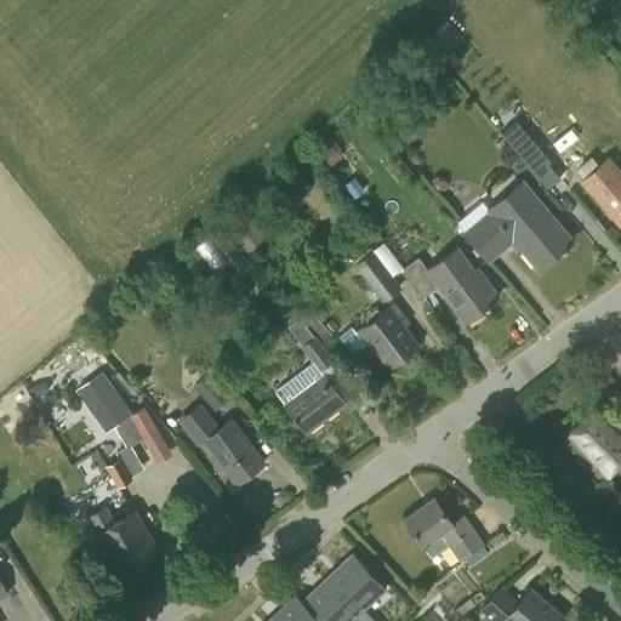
[(514,119),(500,131),(546,188),(559,177),(547,163),(550,160),(514,119)]
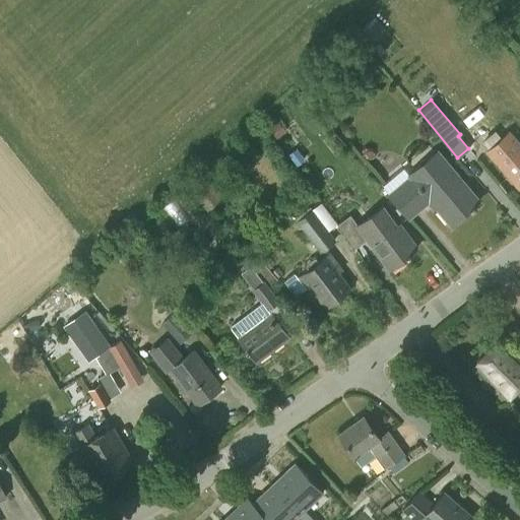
[(275,119),(266,126),(276,139),(285,132),(275,119)]
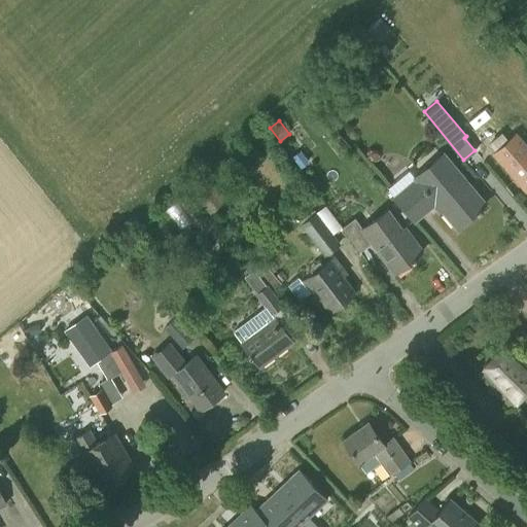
[(525,189),(526,187),(526,147),(516,134),(493,153),(525,189)]
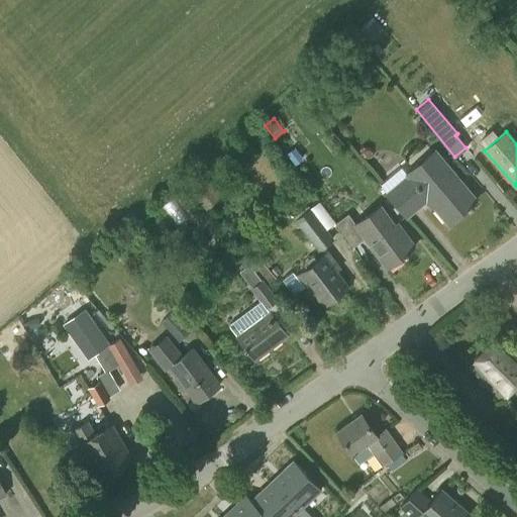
[(476,199),(435,150),(407,175),(408,176),(387,194),(406,216),(426,199),(447,223),(476,199)]
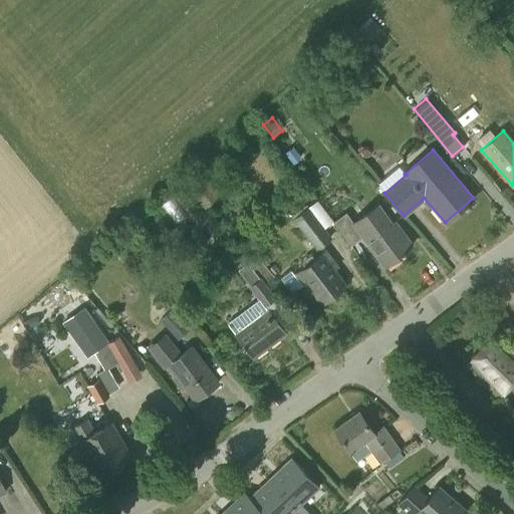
[(203,172),(186,187),(205,209),(218,197),(222,194),(203,172)]
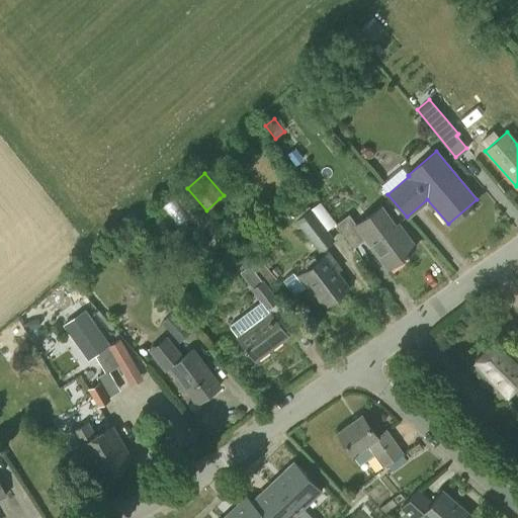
[(395,226),(380,205),(355,224),(387,268),(415,248),(398,224),(395,226)]
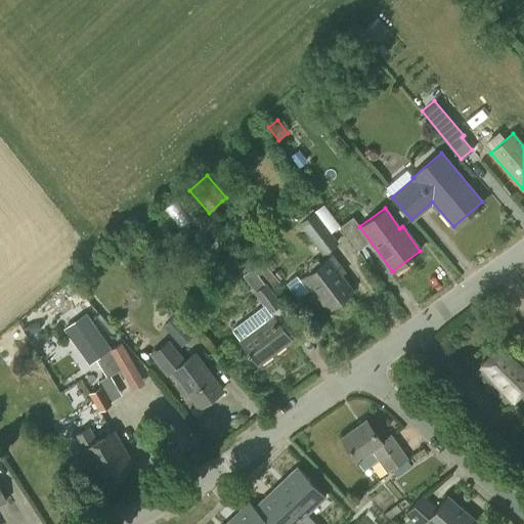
[(328,250),(338,242),(314,210),(298,222),(321,254),(328,250)]
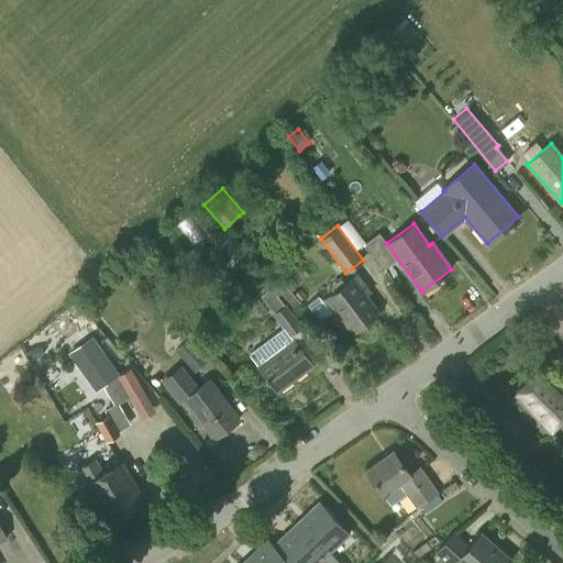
[(378,311),(362,290),(366,287),(356,275),(322,300),(318,295),(309,302),(306,305),(320,322),(331,313),(338,322),(342,319),(352,332),(378,311)]
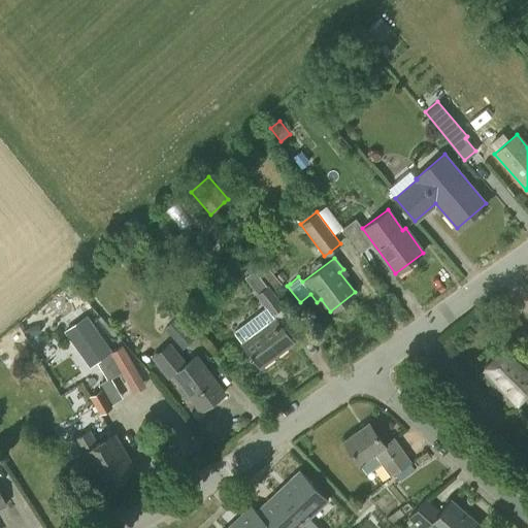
[(274,287),(279,283),(266,266),(261,270),(274,287)]
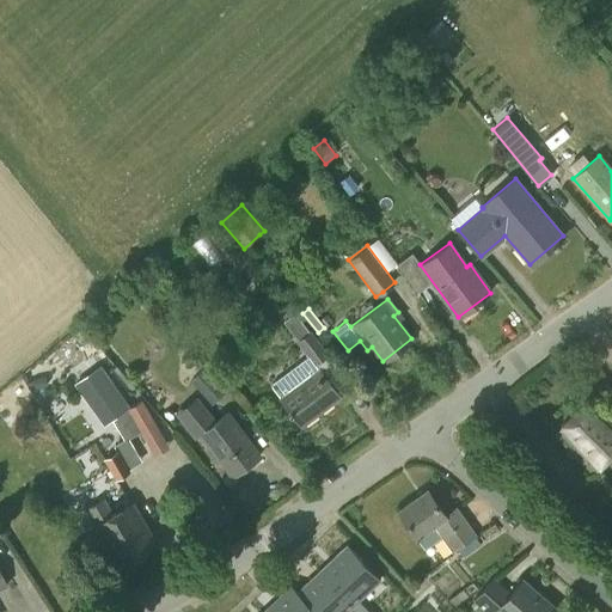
[(328,354),(295,311),(282,320),(293,335),(295,334),(298,338),(295,341),(313,365),(328,354)]
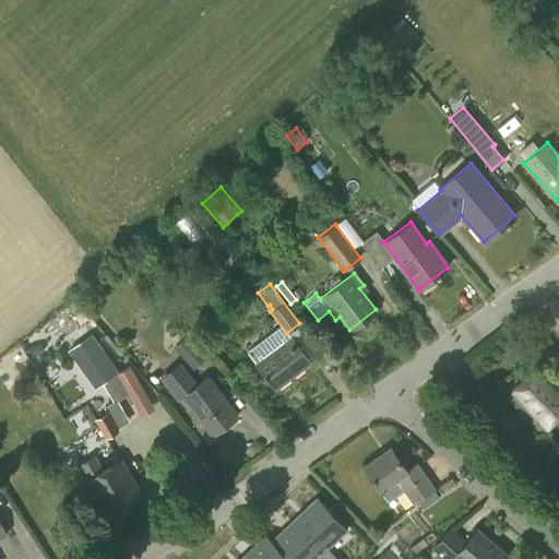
[(82,297),(85,310),(99,308),(96,294),(82,297)]
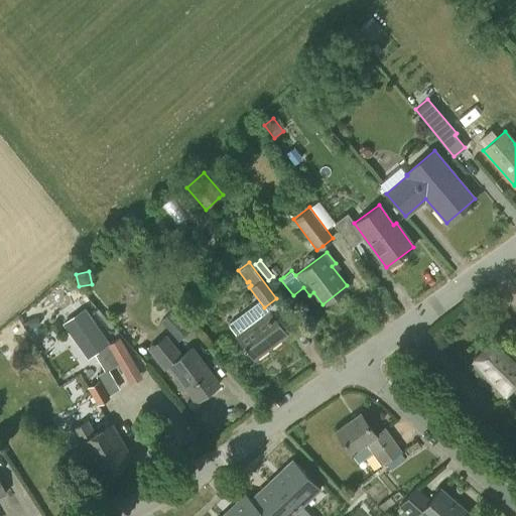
[(78,330),(94,353),(109,344),(84,307),(61,324),(71,335),(78,330)]
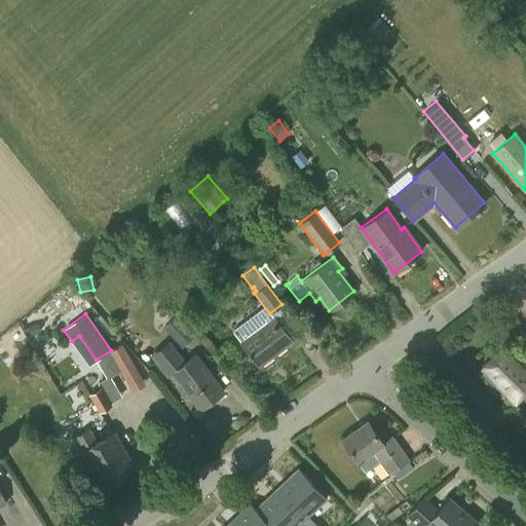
[(181,347),(192,336),(175,316),(162,328),(181,347)]
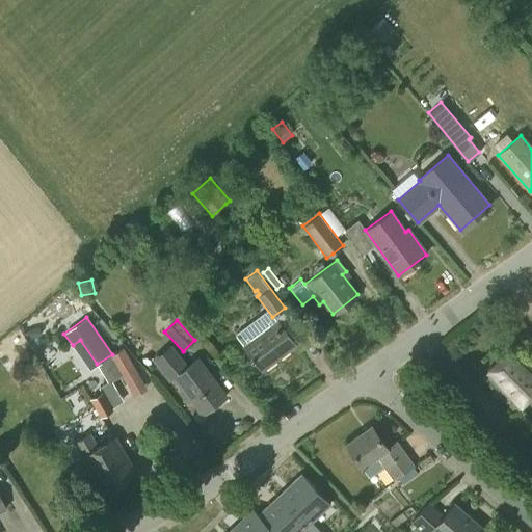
[(262,369),(294,345),(276,321),(244,346),(262,369)]
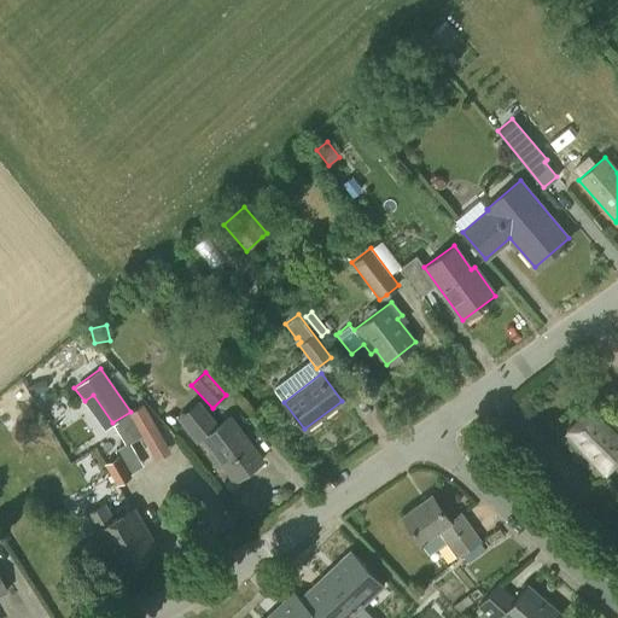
[(33,382),(34,391),(46,389),(44,379),(33,382)]
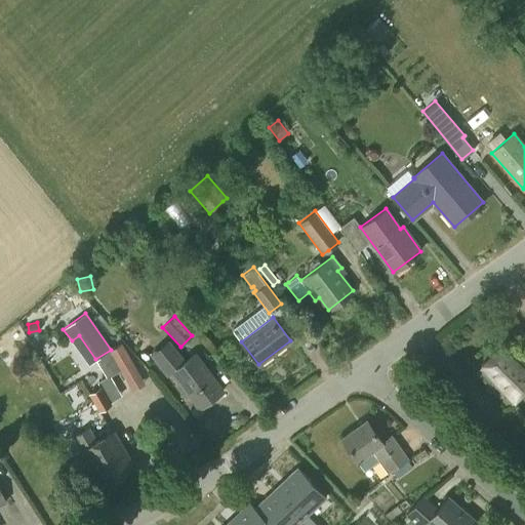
[(186,362),(168,339),(149,355),(166,377),(171,373),(199,409),(223,392),(195,355),(186,362)]
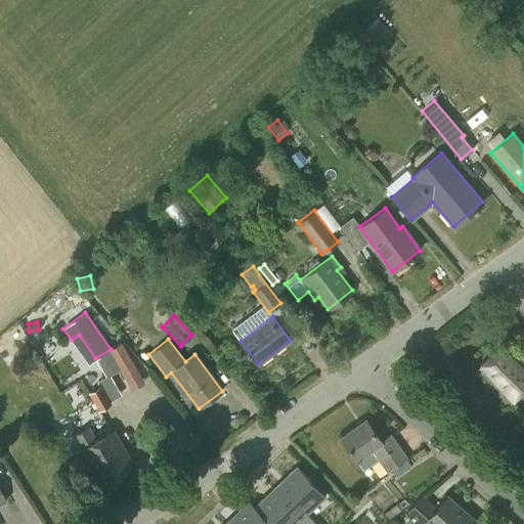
[(523,356),(506,341),(474,373),(508,405),(523,389),(523,356)]
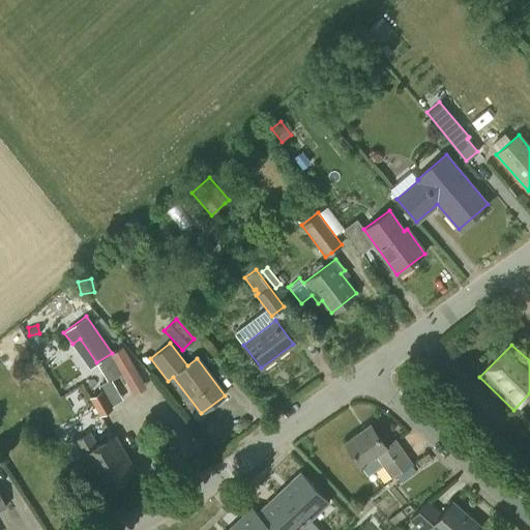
[(113,353),(96,362),(107,381),(133,365),(121,348),(113,353)]
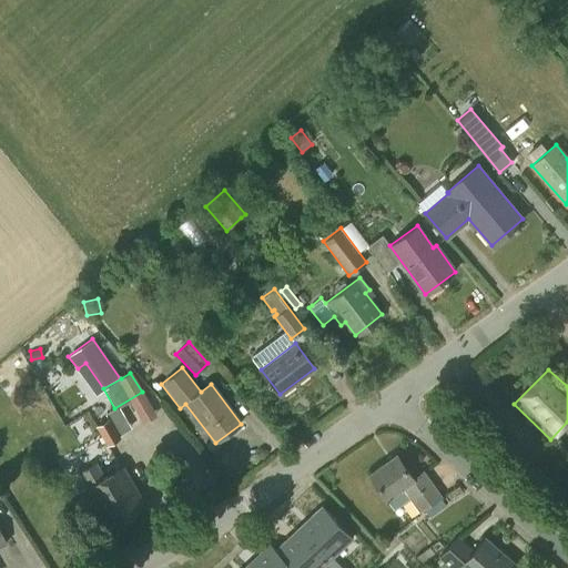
[(110,421),(97,428),(105,444),(119,436),(110,421)]
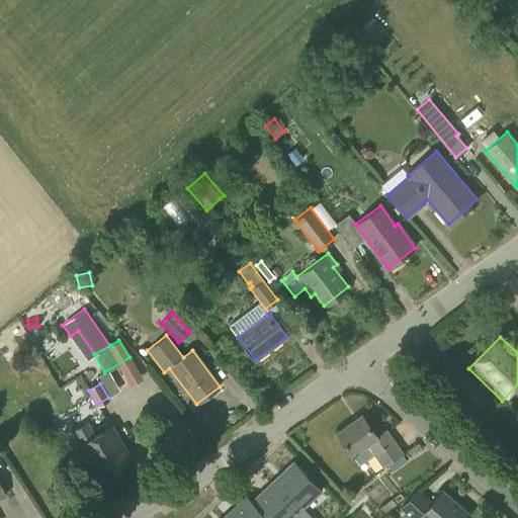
[(376,436),(361,415),(336,432),(352,454),(367,443),(382,465),(401,452),(385,430),(376,436)]
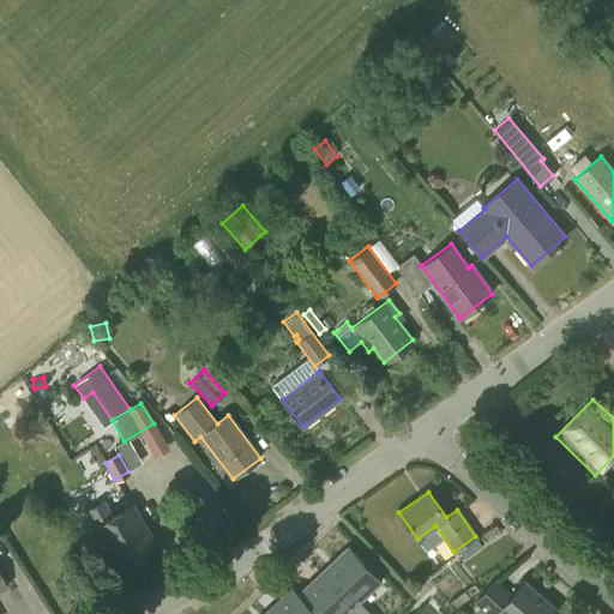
[(112,517),(102,500),(85,510),(94,524),(91,525),(100,540),(90,546),(102,567),(112,563),(112,564),(116,560),(119,565),(154,545),(131,506),(130,507),(112,517)]
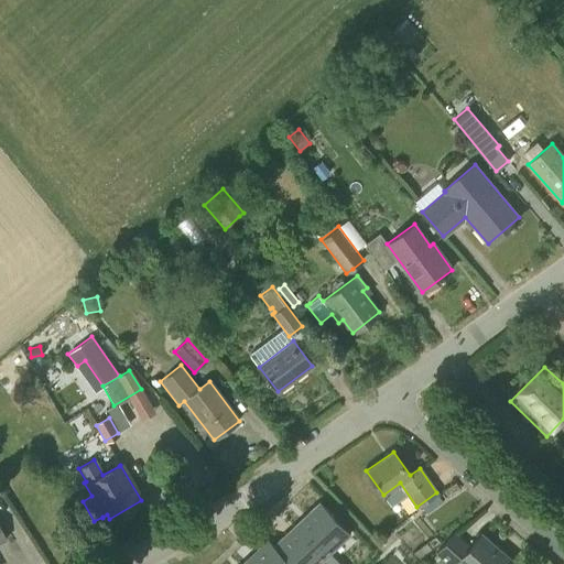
[(318,500),(294,522),(326,556),(331,553),(350,534),(318,500)]
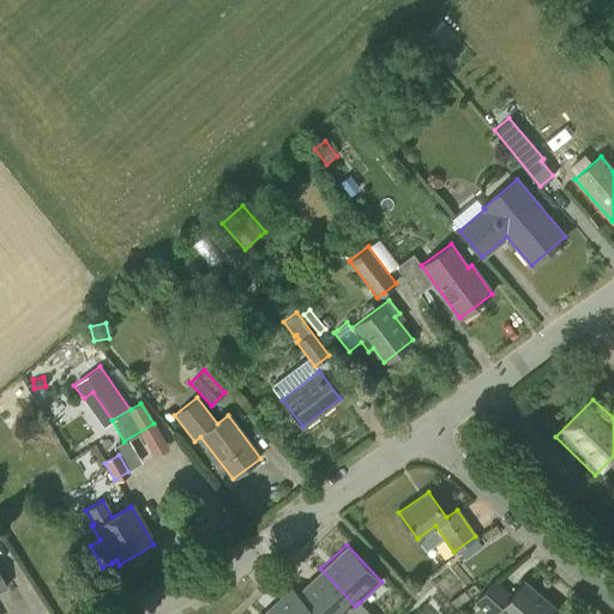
[(320,569),(295,594),(313,613),(345,613),(351,609),(355,606),(320,569)]
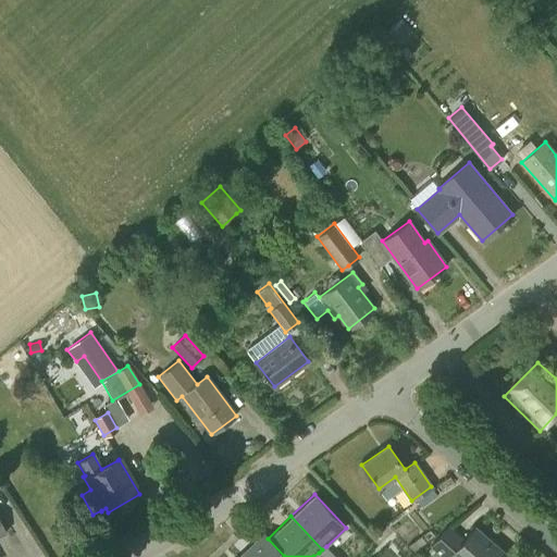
[(463,541),(448,528),(431,547),(443,556),(448,556),(452,555),(454,556),(502,556),(505,554),(475,528),(463,541)]
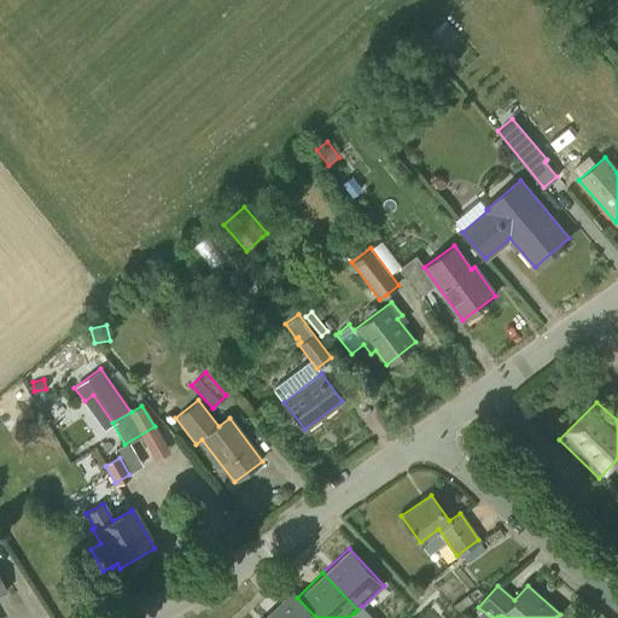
[(291,592),(266,616),(267,617),(315,617),(297,598),(291,592)]
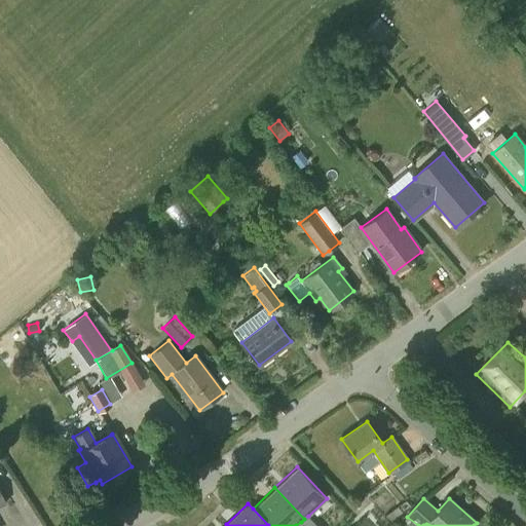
[(304,519),(301,522),(304,525),(314,525),(316,525),(308,516),(304,519)]
